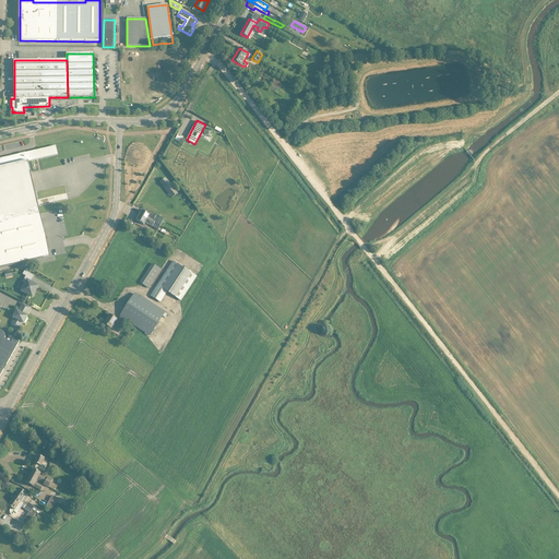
[(0,269),(50,258),(39,212),(33,181),(31,173),(28,162),(58,155),(56,146),(0,158),(0,269)]
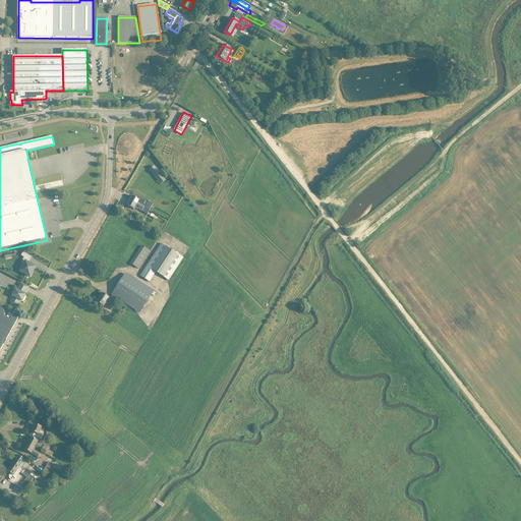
[(155,167),(150,170),(158,181),(163,178),(155,167)]
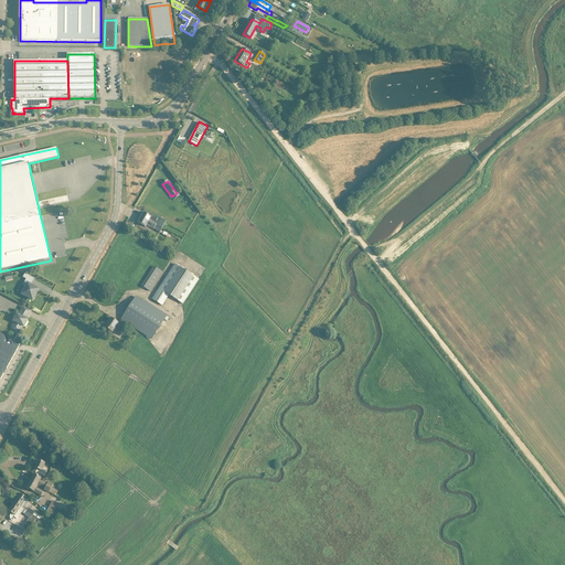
[(151,217),(144,213),(141,217),(160,228),(162,230),(163,226),(150,219),(151,217)]
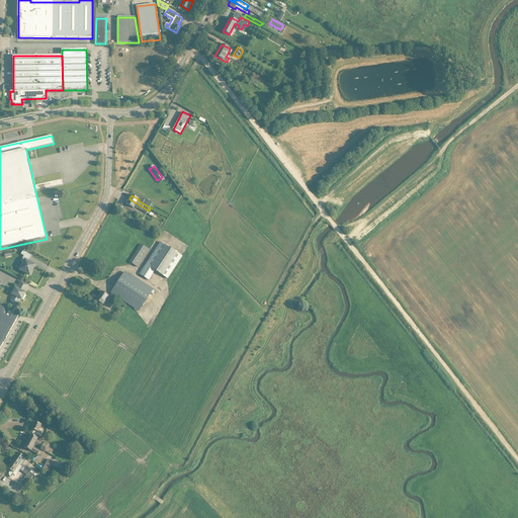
[(152,202),(164,208),(166,204),(155,197),(152,202)]
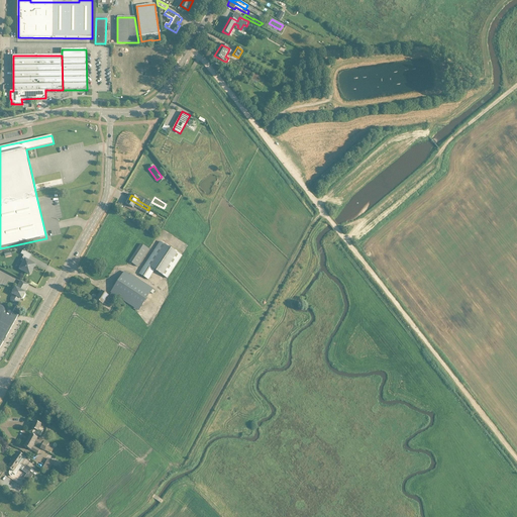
[(146,213),(147,210),(148,210),(146,209),(129,199),(126,204),(133,208),(134,206),(146,213)]
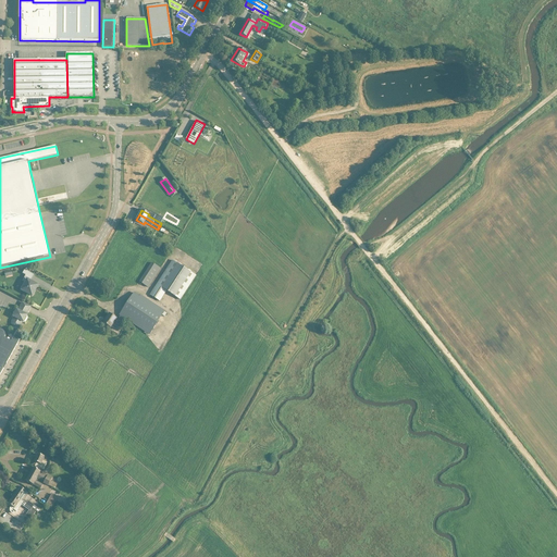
[(180,300),(196,276),(173,261),(150,295),(160,301),(166,292),(180,300)]
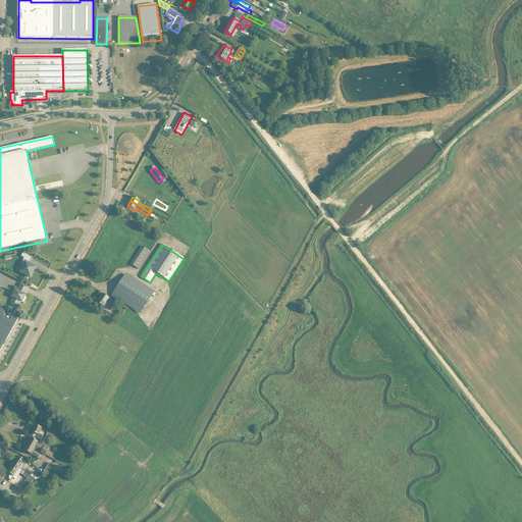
[(150,252),(142,247),(129,265),(133,267),(134,266),(139,269),(150,252)]
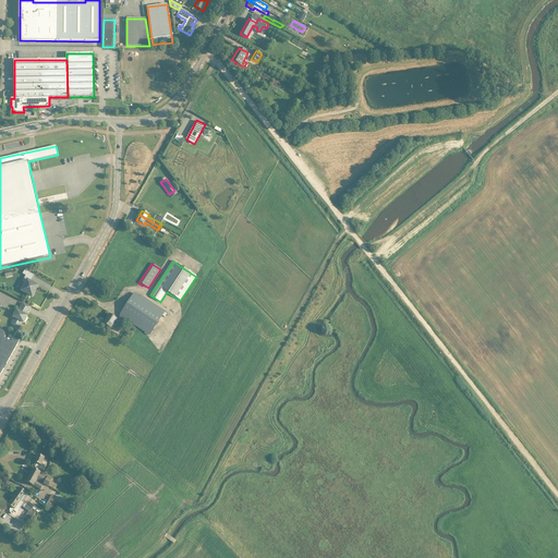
[(23,281),(26,283),(22,291),(33,296),(38,286),(32,282),(33,281),(32,280),(34,276),(24,270),(23,274),(26,276),(23,281)]
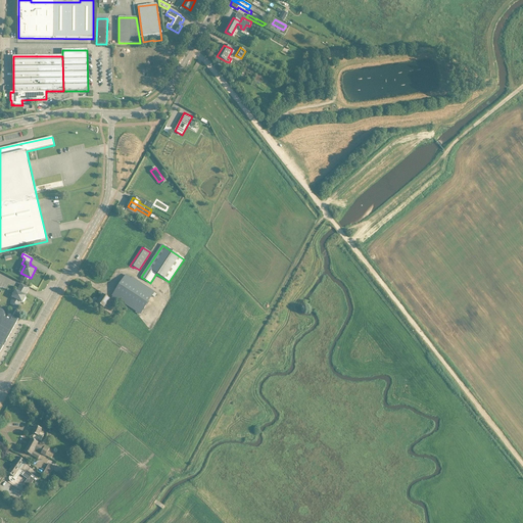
[(117,299),(140,314),(152,296),(154,297),(156,294),(126,275),(112,296),(113,296),(110,300),(109,299),(102,295),(97,303),(104,307),(106,304),(111,307),(117,299)]
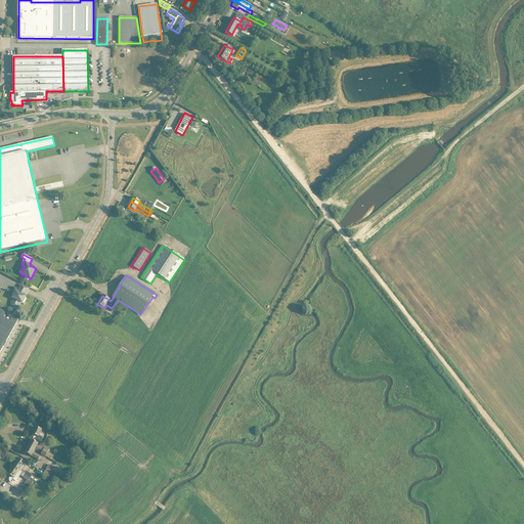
[(25,297),(26,294),(18,290),(17,292),(15,292),(12,298),(13,299),(11,302),(19,306),(22,303),(23,303),(26,297),(25,297)]
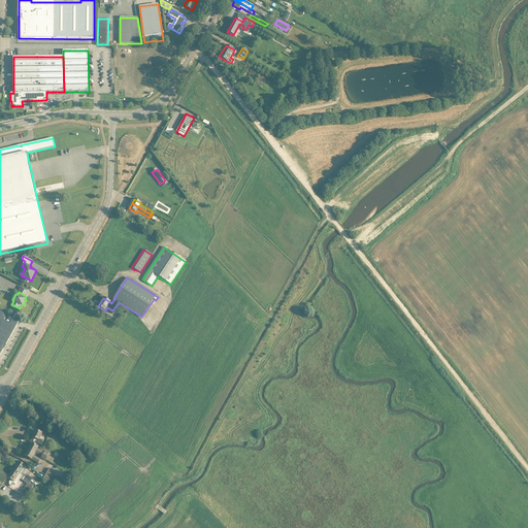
[(0,355),(4,349),(19,322),(13,319),(10,323),(4,320),(5,319),(5,318),(5,317),(5,316),(4,315),(3,314),(2,312),(1,312),(0,311),(0,355)]
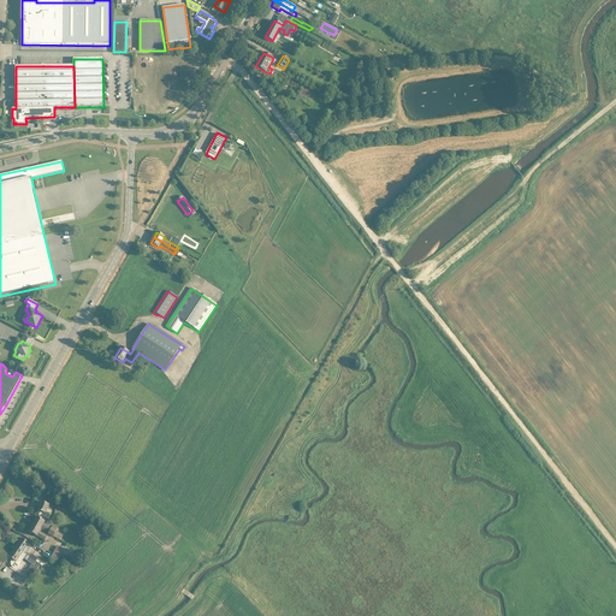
[(41,511),(37,517),(29,532),(37,537),(45,540),(47,537),(40,533),(42,529),(49,533),(48,534),(53,538),(53,537),(60,540),(63,535),(57,532),(58,528),(53,526),(52,527),(45,523),(46,522),(43,521),(45,519),(48,520),(52,511),(48,510),(49,505),(42,502),(39,511),(41,511)]
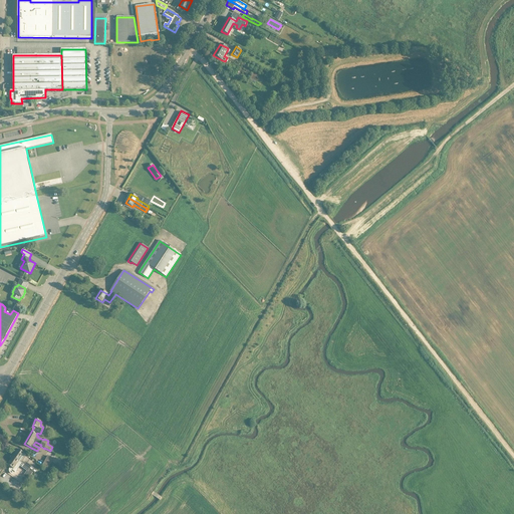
[(25,454),(18,450),(13,458),(19,462),(25,454)]
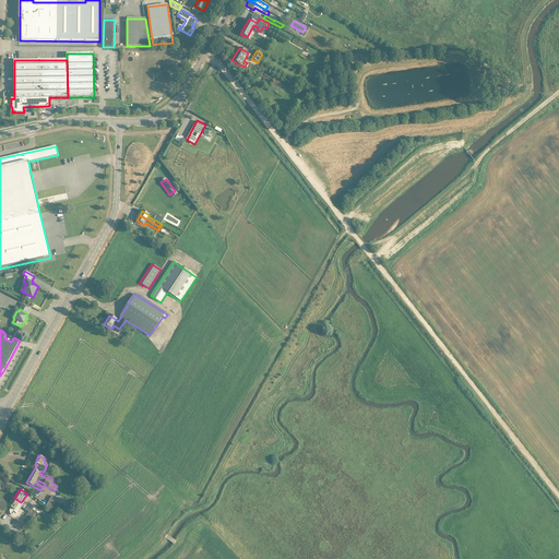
[(52,496),(46,508),(51,511),(58,499),(52,496)]
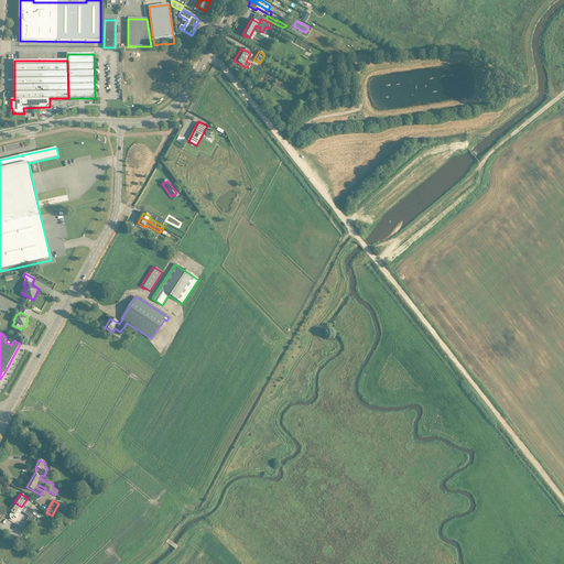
[(14,502),(9,510),(11,512),(10,514),(9,517),(10,518),(10,519),(11,520),(13,520),(15,520),(17,519),(20,514),(22,511),(24,513),(30,517),(26,521),(25,522),(25,523),(24,524),(24,525),(24,527),(25,528),(26,529),(28,530),(32,525),(36,519),(32,516),(33,516),(26,510),(21,507),(14,502)]
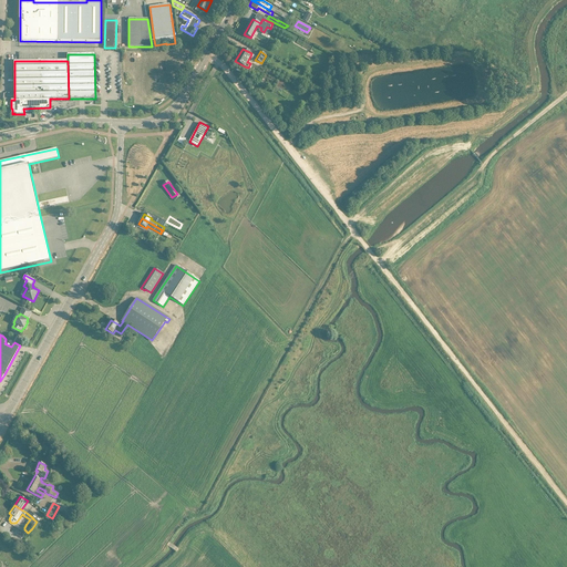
[(12,544),(19,548),(21,546),(20,546),(22,543),(14,538),(13,540),(13,542),(12,544)]
